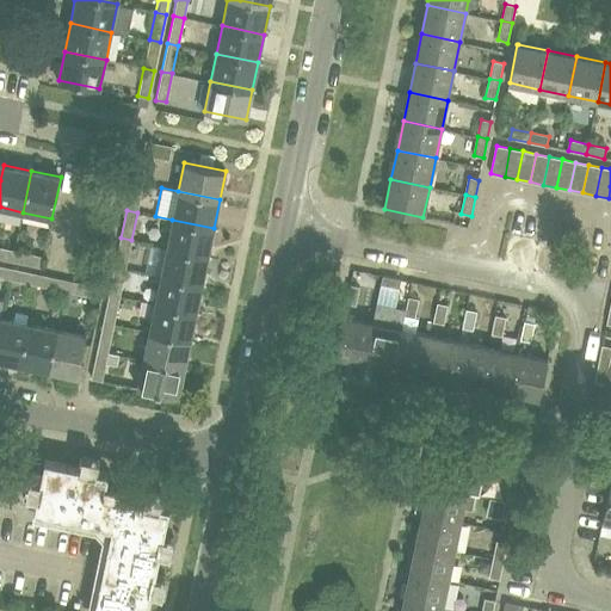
[(208,255),(214,228),(172,220),(166,247),(208,255)]
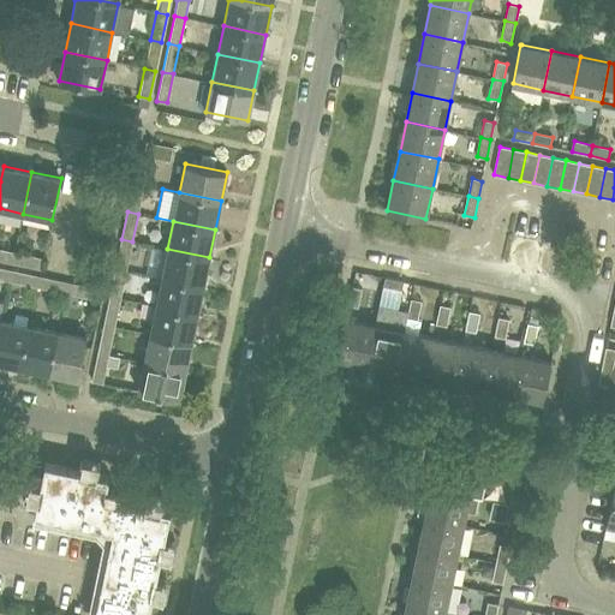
[(126,270),(132,242),(121,239),(115,268),(126,270)]
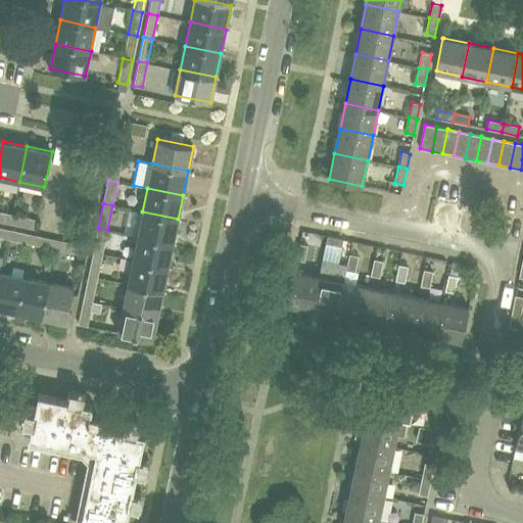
[(12,215),(10,224),(34,229),(36,220),(27,218),(29,208),(14,206),(12,215)]
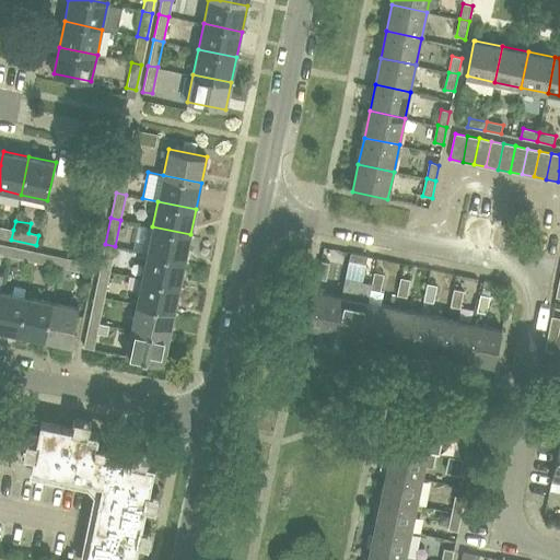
[(0,236),(11,240),(13,230),(0,226),(0,236)]
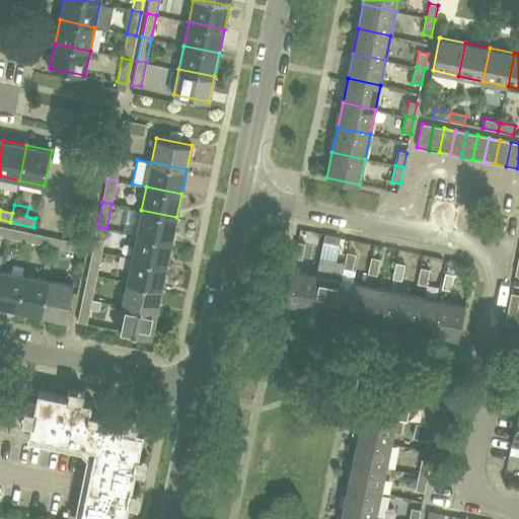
[(171,241),(176,217),(141,210),(136,234),(171,241)]
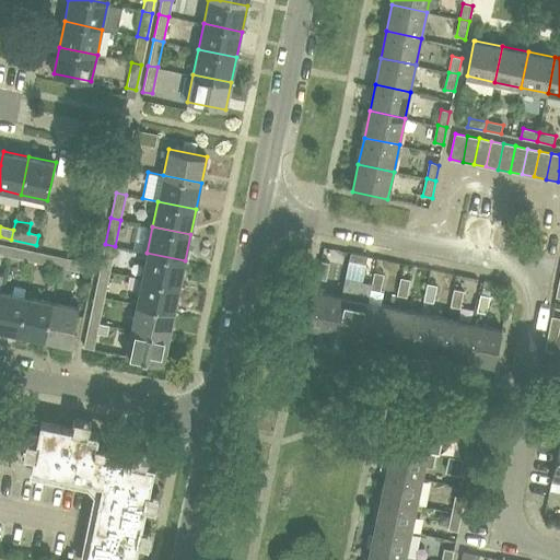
[(0,254),(8,256),(10,246),(0,244),(0,254)]
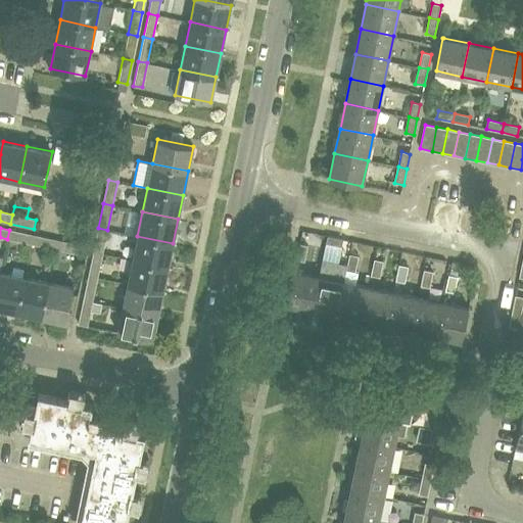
[(102,253),(107,230),(98,228),(93,251),(102,253)]
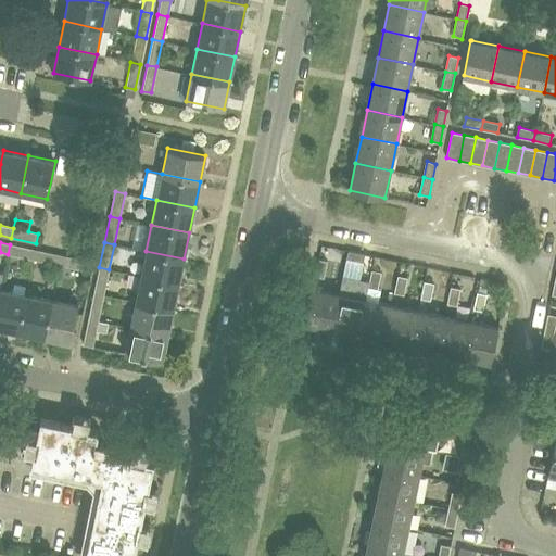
[(34,260),(36,250),(10,244),(8,254),(34,260)]
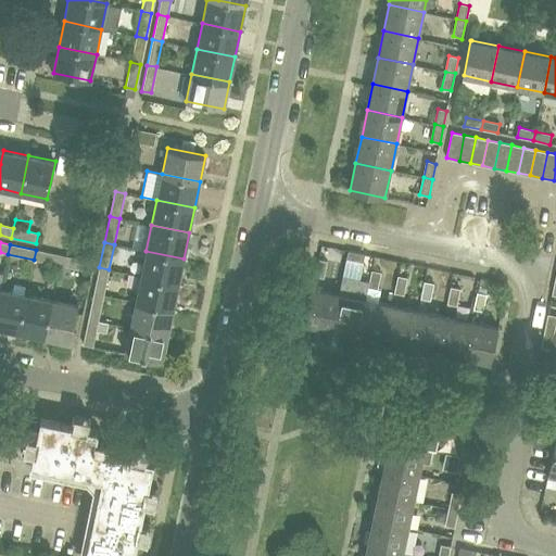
[(59,265),(61,255),(36,250),(34,260),(59,265)]
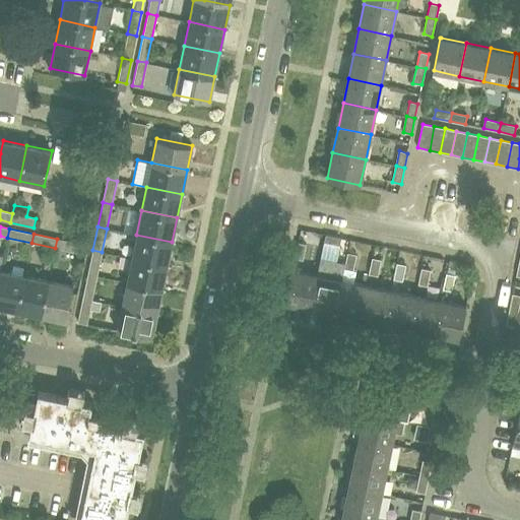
[(167,265),(172,242),(136,235),(132,258),(167,265)]
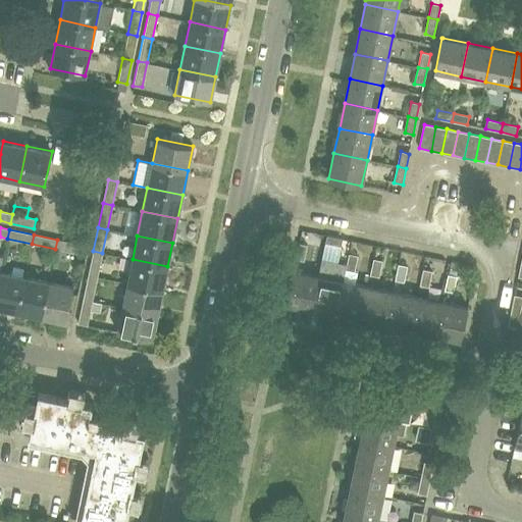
[(327,236),(325,244),(341,248),(343,239),(327,236)]
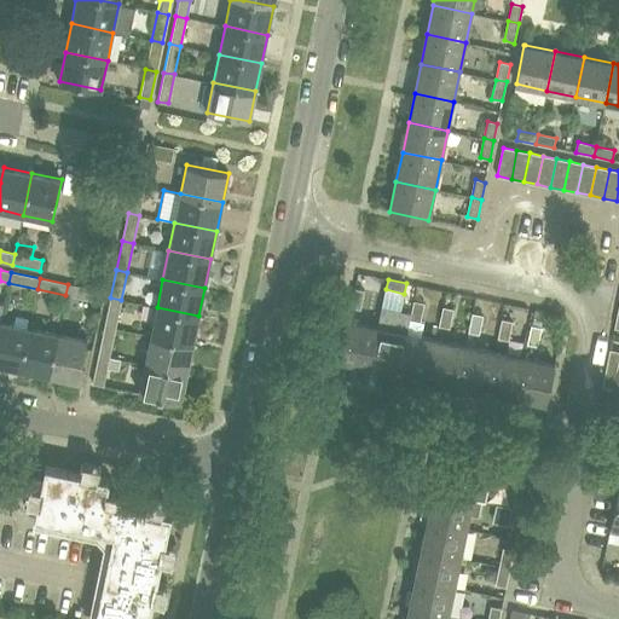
[(68,284),(65,295),(94,301),(97,290),(68,284)]
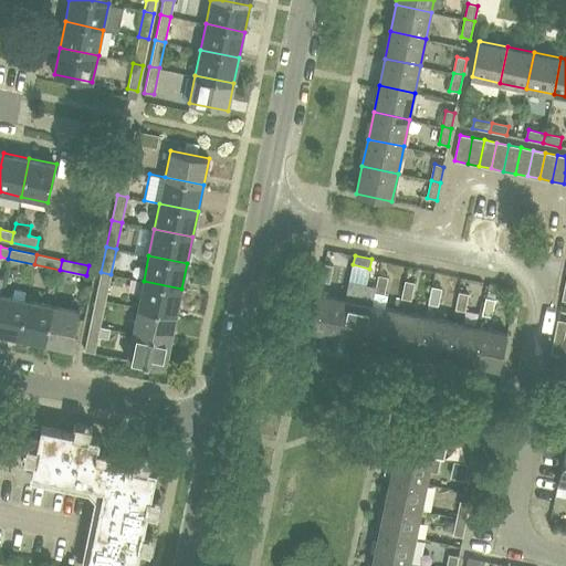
[(324,263),(320,281),(329,283),(333,265),(324,263)]
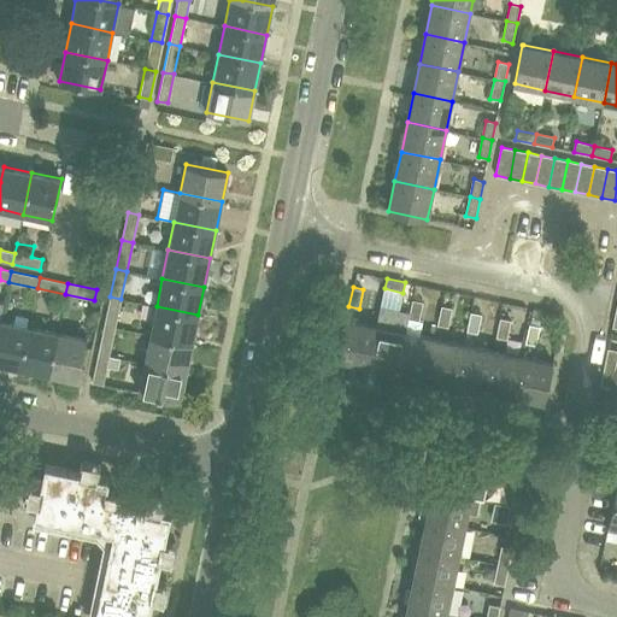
[(115,328),(121,299),(110,297),(104,325),(115,328)]
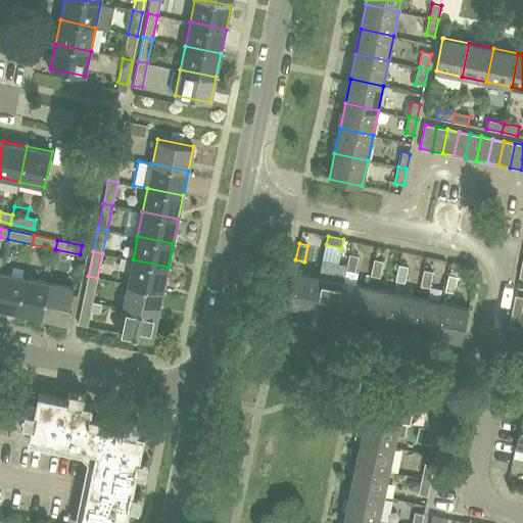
[(349,254),(347,265),(346,270),(355,272),(359,256),(349,254)]
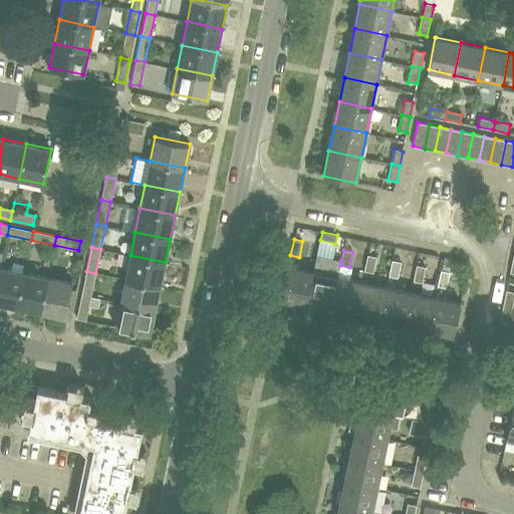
[(161,286),(165,262),(131,255),(125,279),(161,286)]
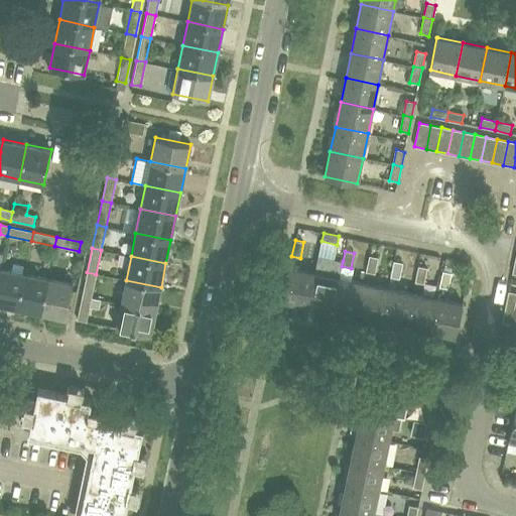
[(339,278),(342,266),(343,261),(318,256),(314,273),(307,305),(333,310),(339,278)]
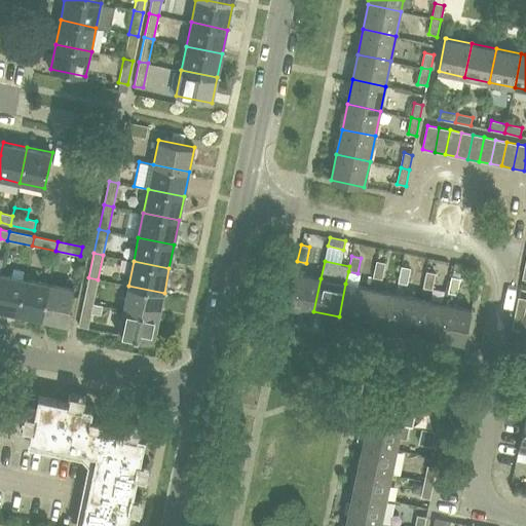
[(373,277),(382,278),(385,263),(376,261),(373,277)]
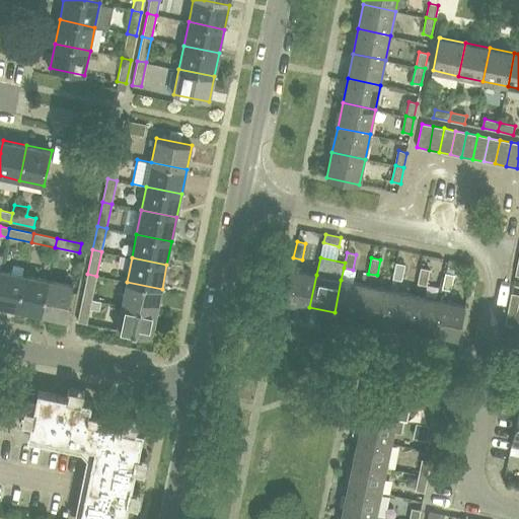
[(426,286),(430,270),(431,264),(422,262),(418,284),(426,286)]
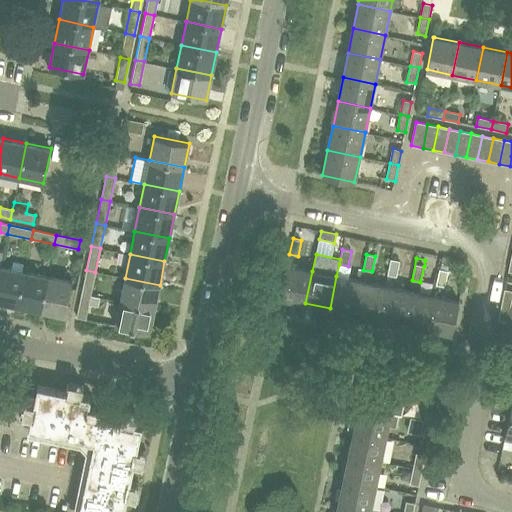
[(387,275),(396,276),(399,261),(391,259),(387,275)]
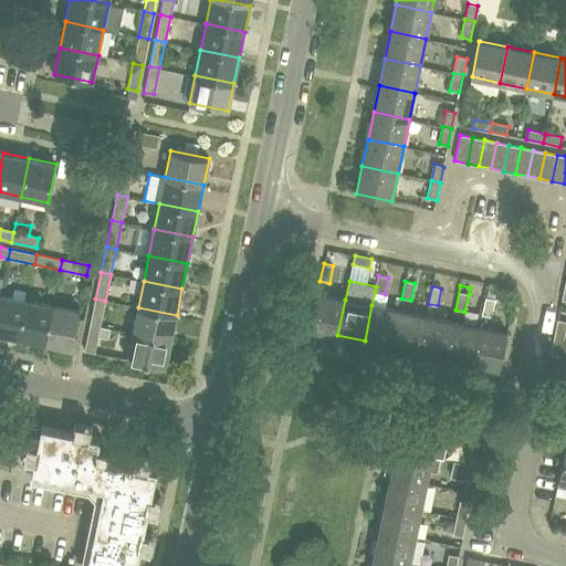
[(337,335),(345,300),(317,293),(310,329),(337,335)]
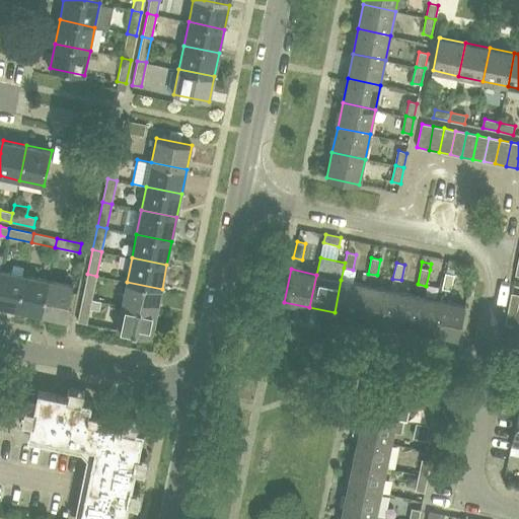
[(0,305),(17,309),(24,275),(1,270),(0,272),(0,305)]
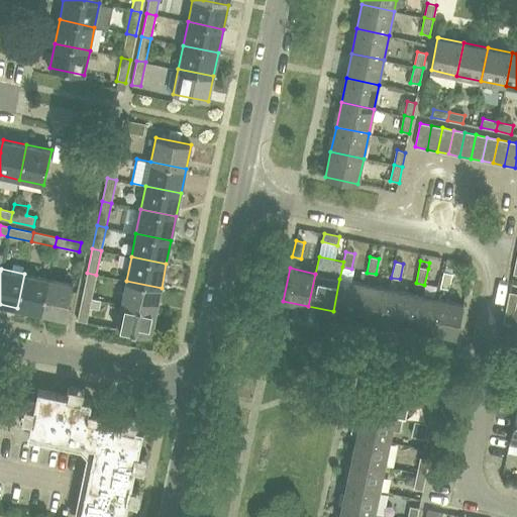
[(440,288),(449,290),(452,274),(443,272),(440,288)]
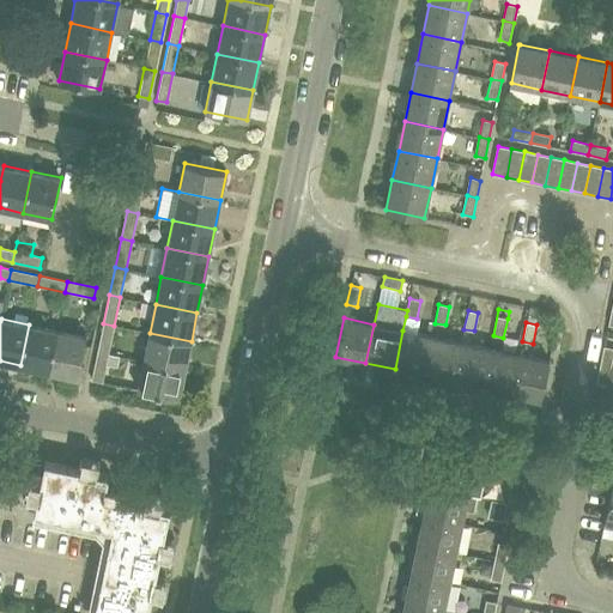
[(108,353),(114,326),(103,323),(97,351),(108,353)]
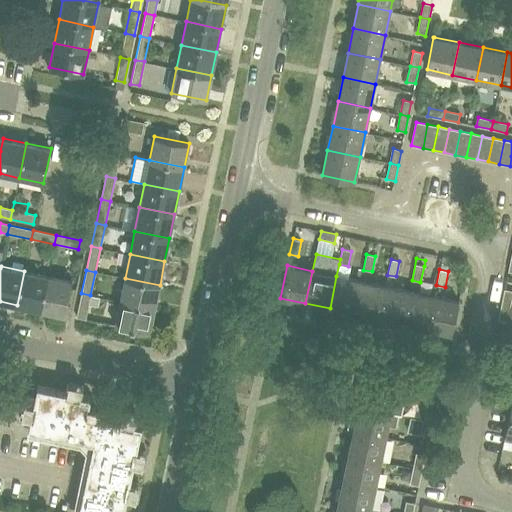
[(40,310),(48,275),(24,271),(17,305),(40,310)]
